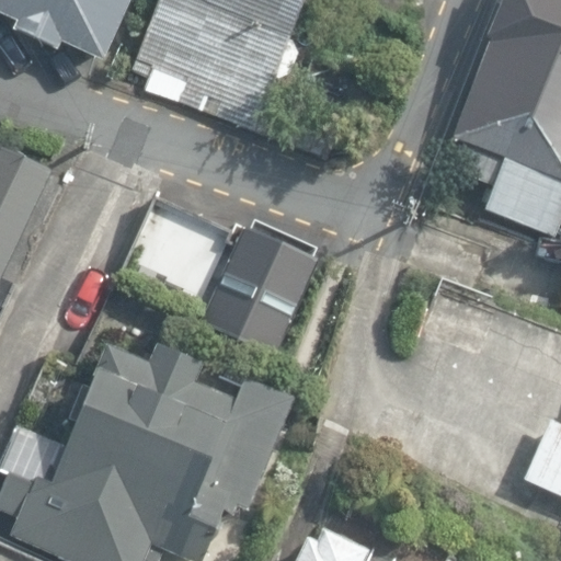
[(58,43),(102,63),(130,0),(0,0),(0,12),(19,21),(14,31),(55,49),(58,43)]
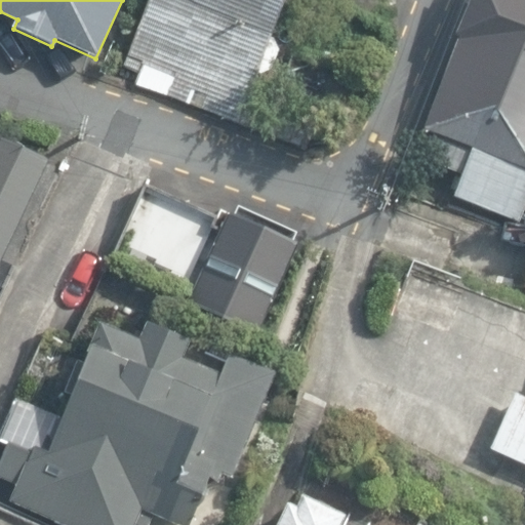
[(130,86),(301,154),(315,120),(248,93),(285,0),(151,0),(124,69),(135,73),(130,86)]
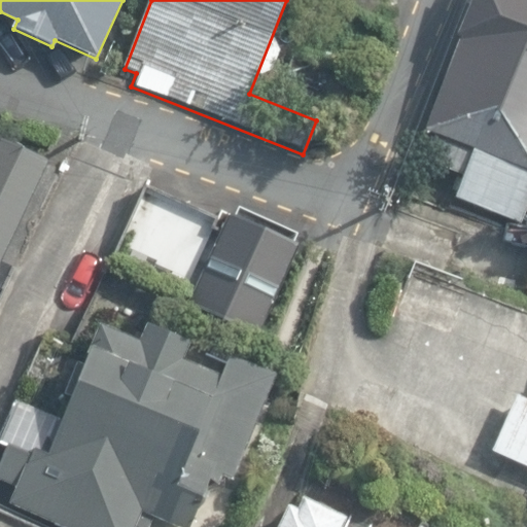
[(522,224),(526,211),(526,0),(470,0),(456,37),(460,38),(423,132),(432,135),(423,159),(465,176),(456,199),(522,224)]
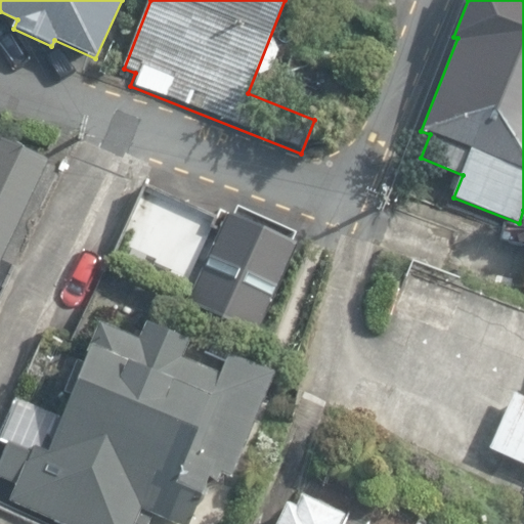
[(0,285),(5,273),(0,271),(0,241),(39,159),(0,140),(0,285)]
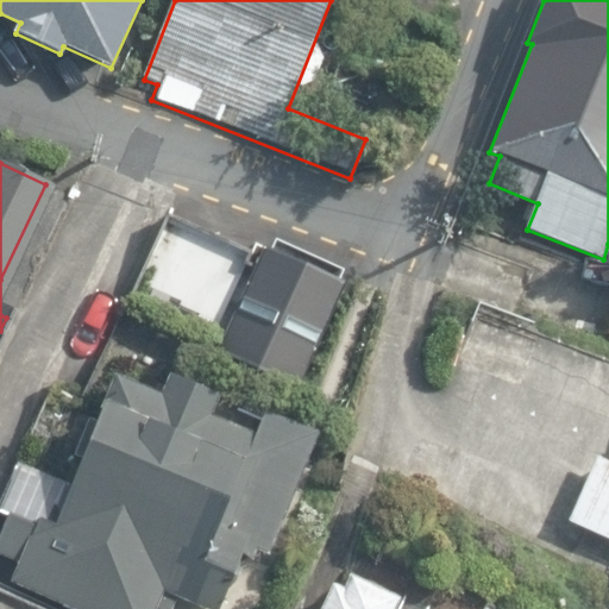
[(136,293),(224,328),(255,251),(167,215),(136,293)]
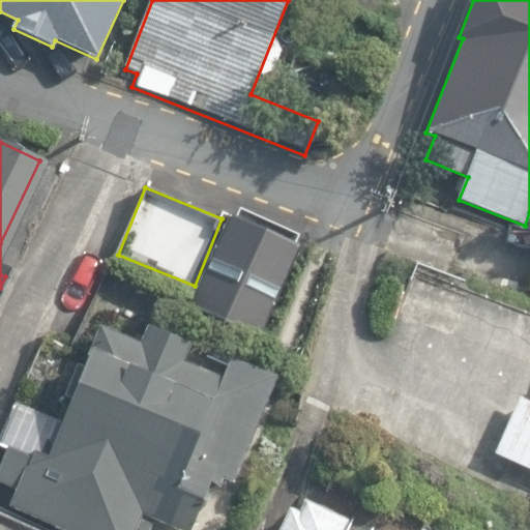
[(241,215),(235,212),(194,304),(264,335),(305,241),(298,238),(300,233),(244,208),(241,215)]
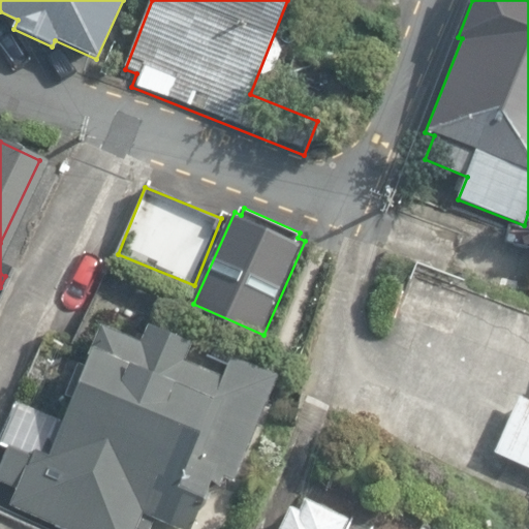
[(9,504),(64,528),(136,528),(143,515),(176,528),(191,528),(210,485),(219,488),(225,474),(235,478),(277,375),(230,356),(221,377),(184,362),(191,344),(147,325),(141,342),(99,325),(82,369),(76,367),(64,400),(70,402),(63,422),(19,403),(1,445),(6,447),(0,461),(0,483),(16,489),(9,504)]
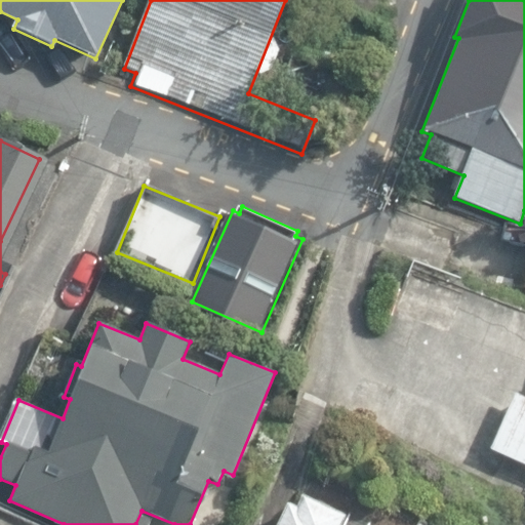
[(488,447),(524,465),(524,393),(524,396),(515,392),(488,447)]
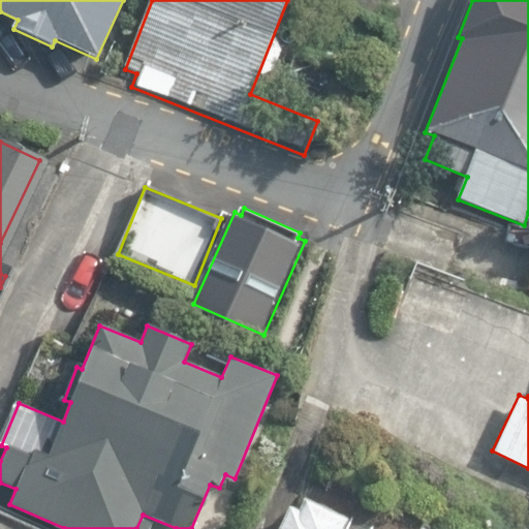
[(350,528),(343,525),(346,519),(304,499),(298,512),(287,507),(277,528),(350,528)]
